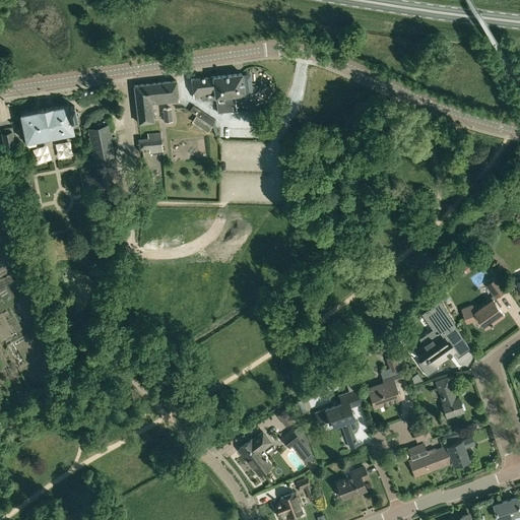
[(242,75),(242,73),(191,79),(193,98),(214,94),(215,96),(217,113),(236,111),(234,94),(244,93),(244,92),(245,92),(252,91),(250,73),(243,74),(243,75),(242,75)]
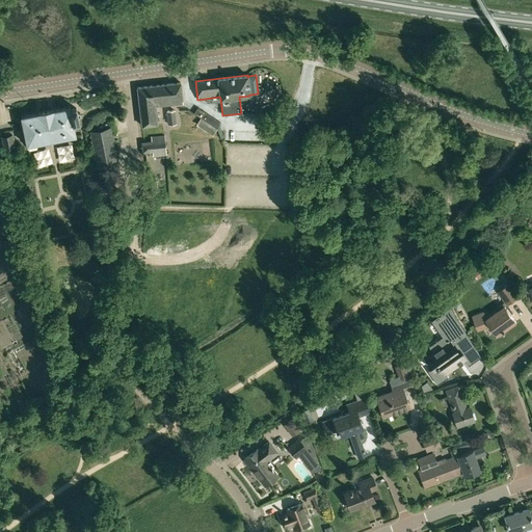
[(183,103),(180,82),(137,87),(141,126),(157,125),(155,106),(183,103)]
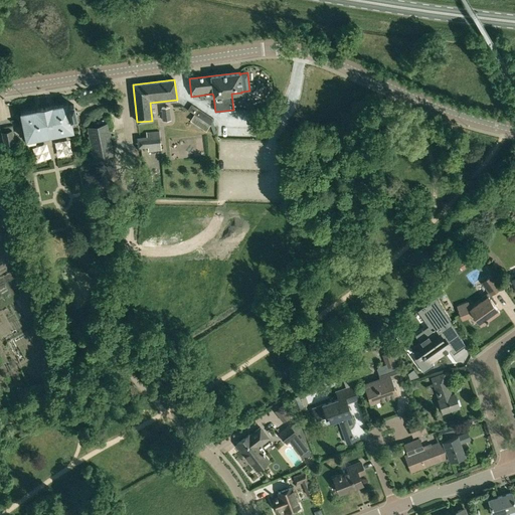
[(67,103),(20,112),(20,113),(26,140),(27,142),(35,141),(35,138),(73,131),(70,120),(76,119),(73,105),(68,106),(67,103)]
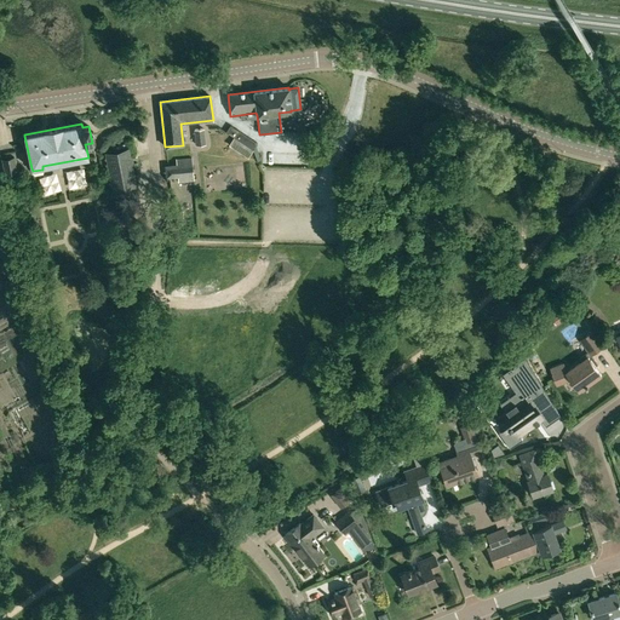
[(195,144),(206,143),(204,128),(194,130),(195,144)]
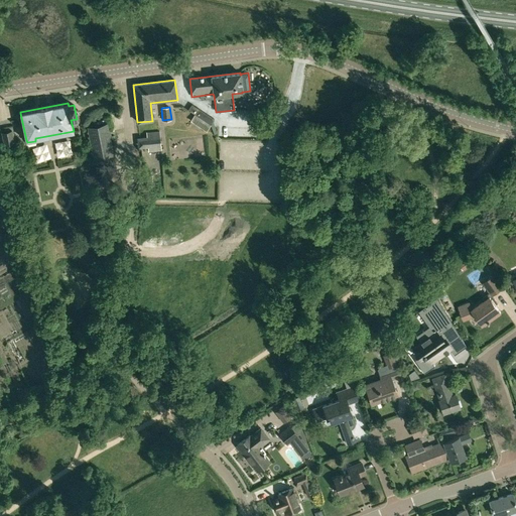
[(211,125),(215,119),(199,109),(195,114),(211,125)]
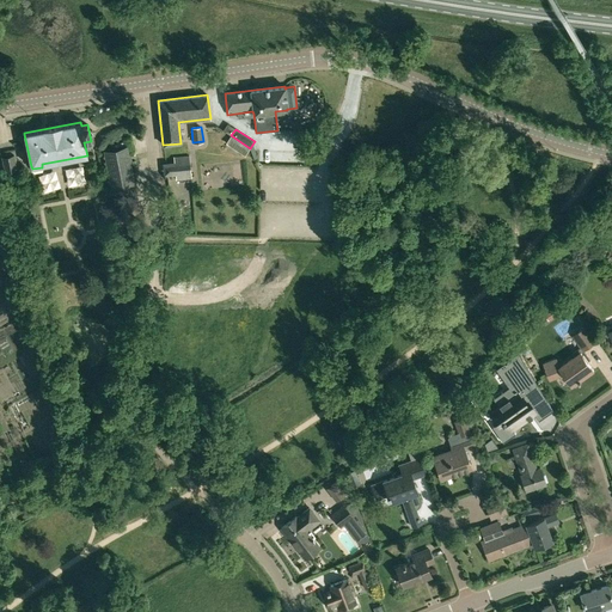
[(103,151),(111,189),(135,183),(127,146),(103,151)]
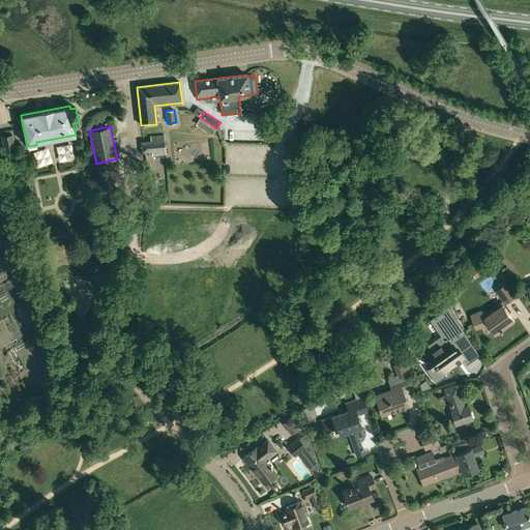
[(1,136),(4,149),(16,147),(12,134),(1,136)]
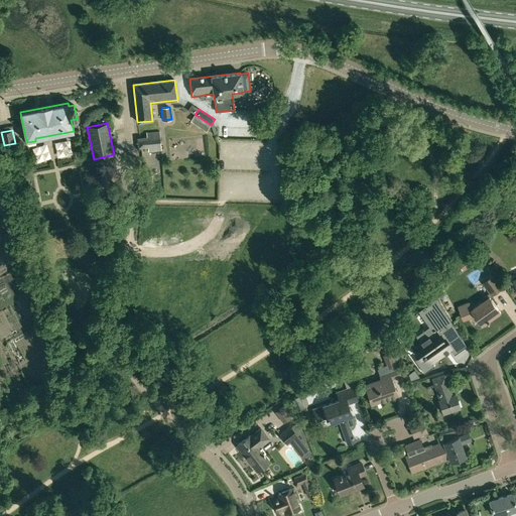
[(161,150),(159,131),(146,132),(147,136),(137,137),(138,148),(148,147),(148,152),(161,150)]
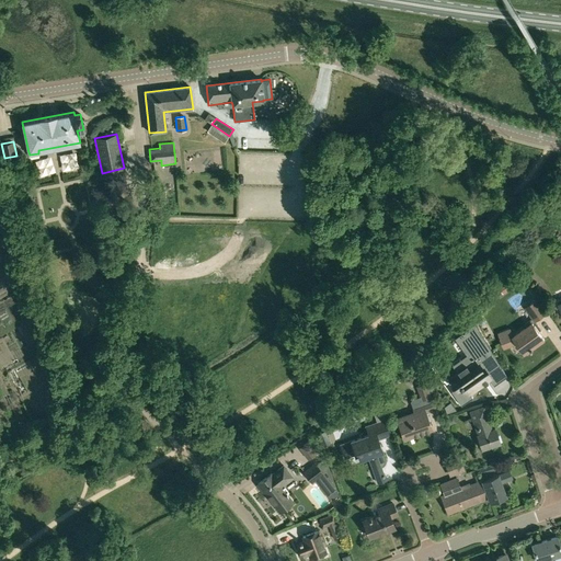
[(508,295),(517,290),(515,286),(506,290),(508,295)]
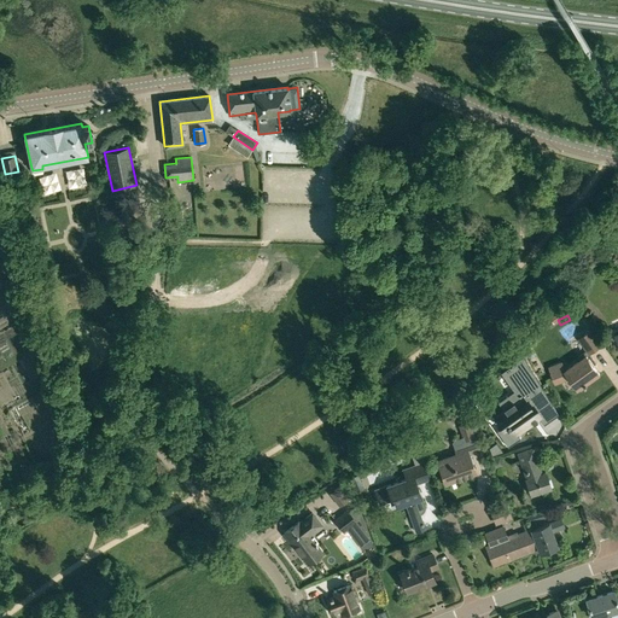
[(555,383),(570,377),(573,382),(578,389),(600,373),(587,355),(604,343),(593,328),(578,339),(587,350),(577,357),(579,360),(565,371),(553,375),(555,383)]
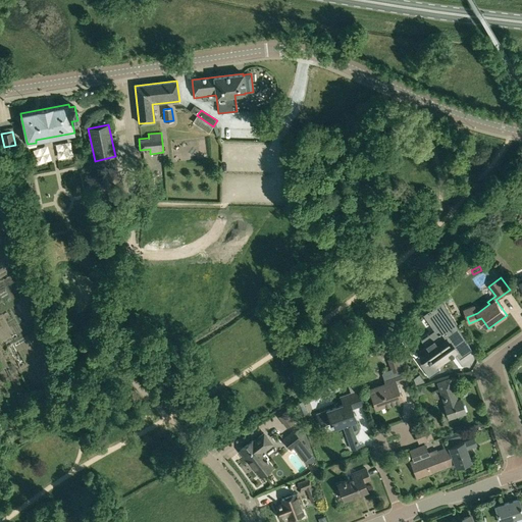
[(464,340),(440,301),(422,314),(438,336),(423,348),(419,351),(426,361),(430,358),(436,366),(456,352),(453,348),(464,340)]
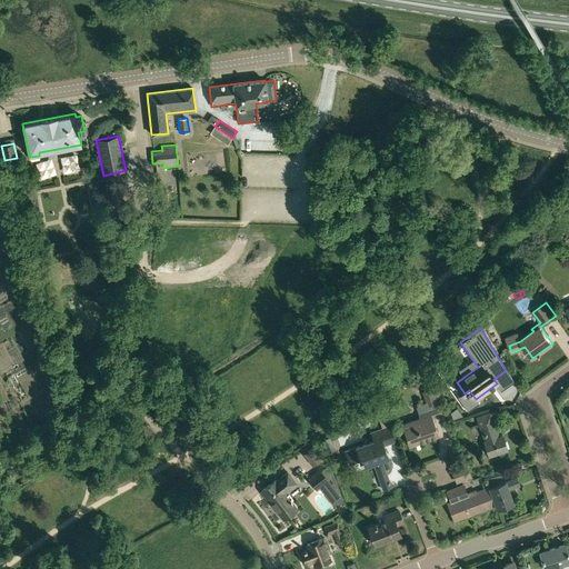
[(420,417),(401,423),(409,445),(438,435),(435,427),(428,406),(437,402),(436,398),(432,389),(431,388),(422,391),(426,402),(417,405),(416,407),(420,417)]
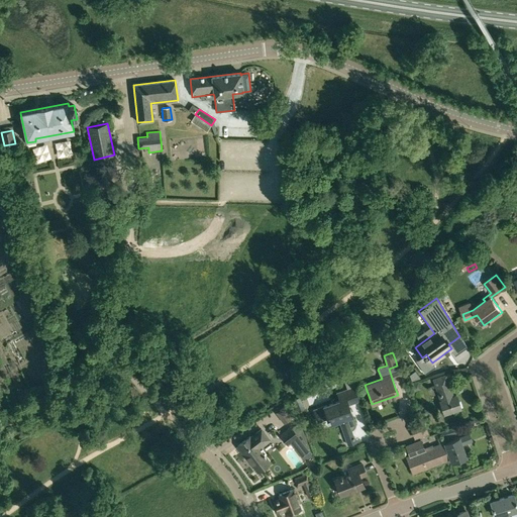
[(409,375),(411,380),(420,378),(415,370),(409,375)]
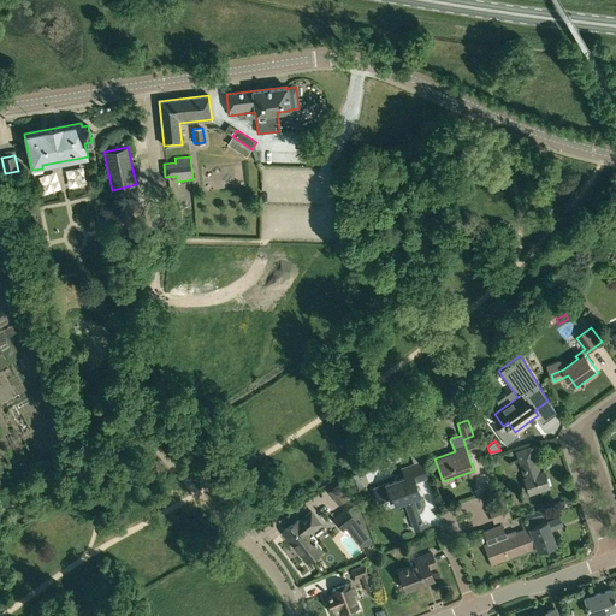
[(523,478),(528,493),(549,487),(544,471),(539,473),(533,455),(534,455),(531,446),(516,451),(525,478),(523,478)]
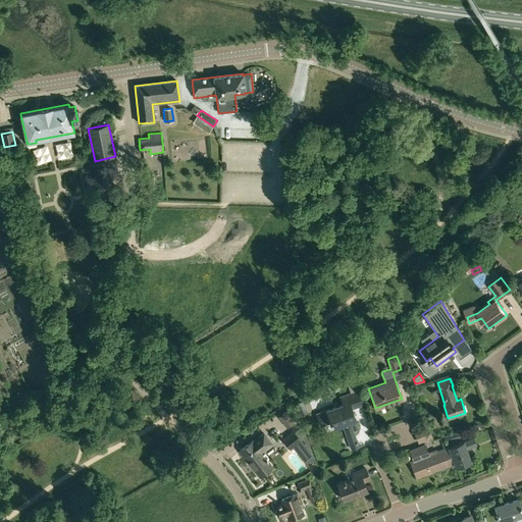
[(353,379),(347,381),(351,393),(358,390),(353,379)]
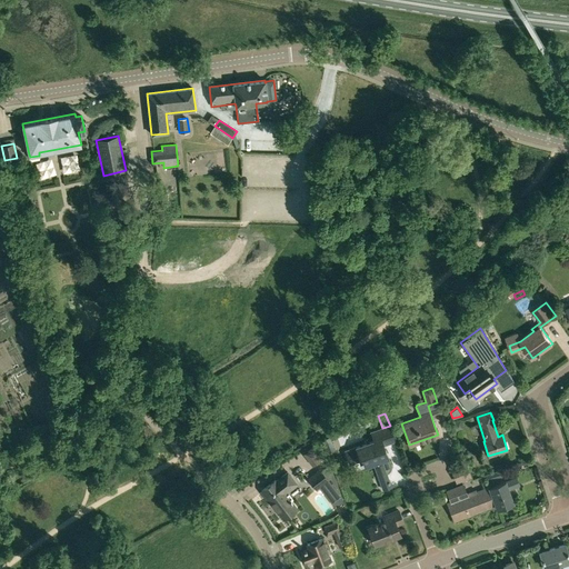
[(353,448),(345,450),(350,463),(358,460),(360,459),(362,467),(372,463),(377,476),(386,472),(388,471),(389,470),(390,468),(390,467),(390,465),(388,458),(383,443),(395,439),(390,428),(390,426),(382,428),(370,432),(373,438),(352,446),(353,448)]
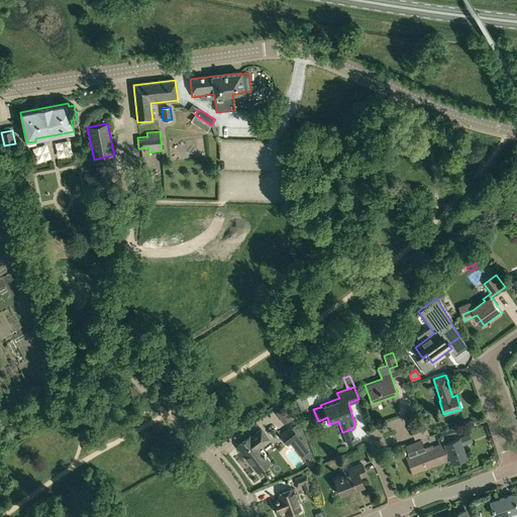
[(423,421),(415,424),(419,436),(428,433),(423,421)]
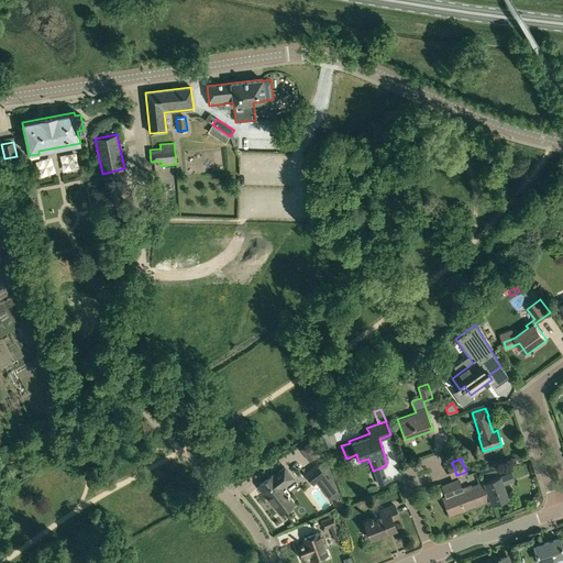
[(327,476),(324,473),(329,470),(321,461),(317,464),(317,463),(304,473),(313,486),(327,476)]
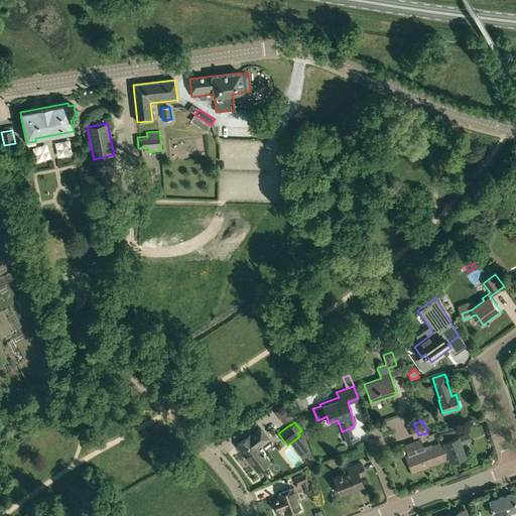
[(439,430),(443,441),(449,458),(450,462),(466,456),(461,443),(471,440),(468,432),(458,436),(446,440),(444,435),(454,432),(452,426),(439,430)]
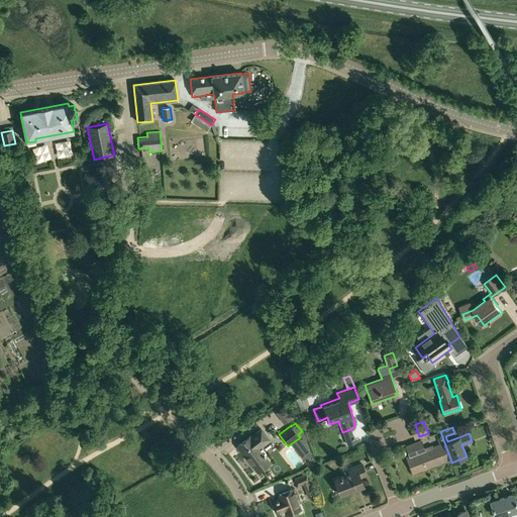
[(249,436),(237,445),(257,472),(269,461),(264,455),(265,455),(260,448),(260,449),(259,448),(265,443),(270,439),(261,429),(259,430),(250,437),(249,436)]
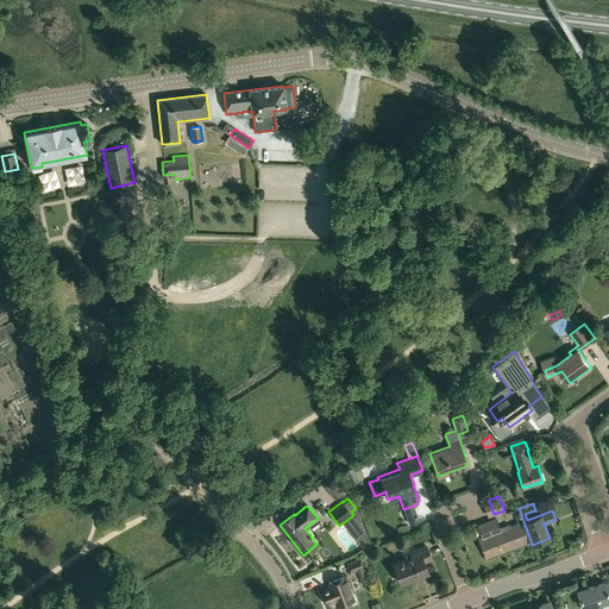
[(495,519),(477,525),(482,538),(479,538),(487,557),(531,540),(523,521),(500,529),(495,519)]
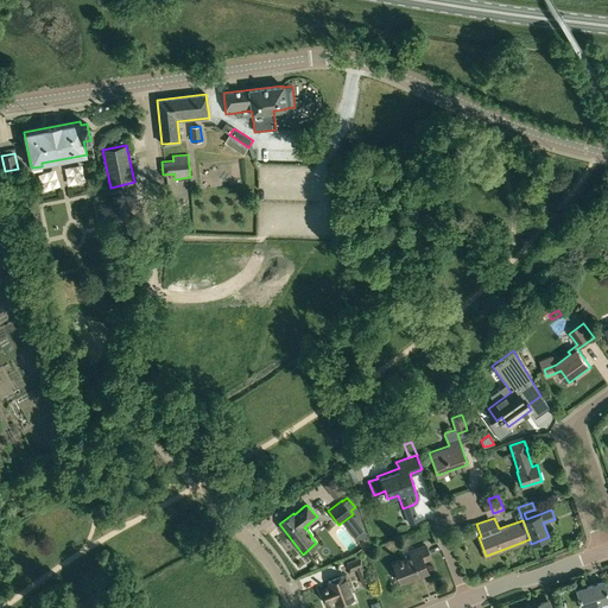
[(400,582),(428,571),(424,562),(431,559),(425,545),(410,551),(411,557),(403,561),(401,559),(399,561),(399,562),(393,564),(400,582)]
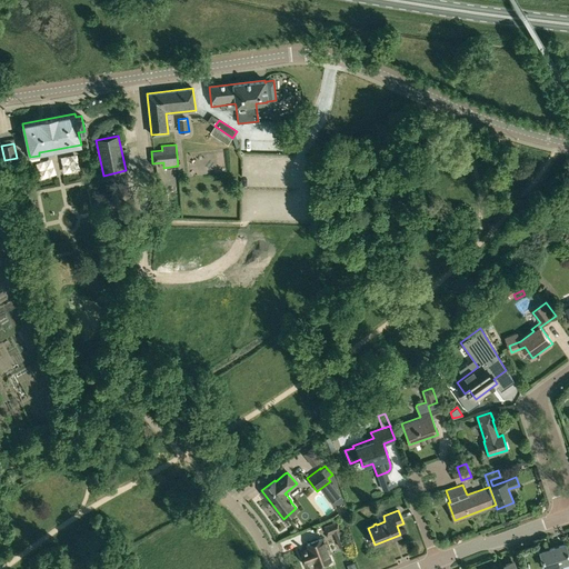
[(339,547),(346,545),(339,529),(340,529),(337,521),(328,525),(327,525),(325,525),(326,526),(325,527),(327,535),(333,532),(339,547)]
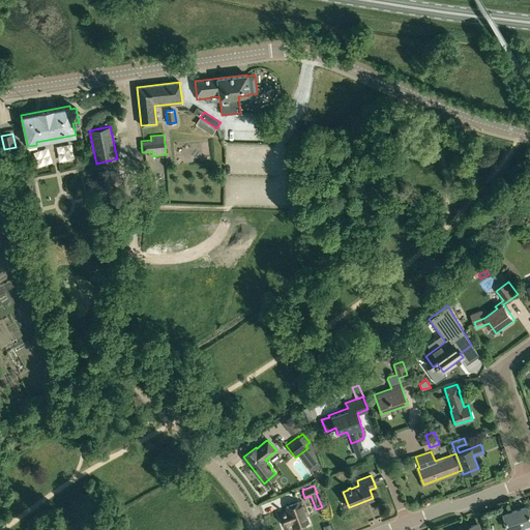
[(288,511),(280,514),(284,526),(292,523),(294,528),(307,523),(299,501),(286,506),(288,511)]
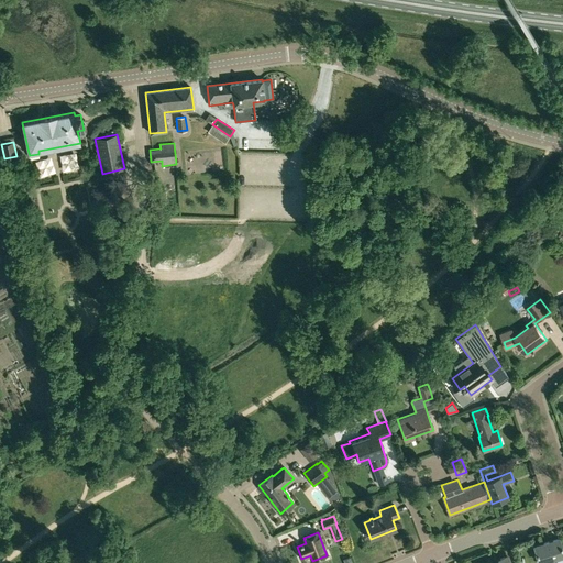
[(551,562),(562,562),(562,551),(559,538),(533,547),(539,562),(550,559),(551,562)]
